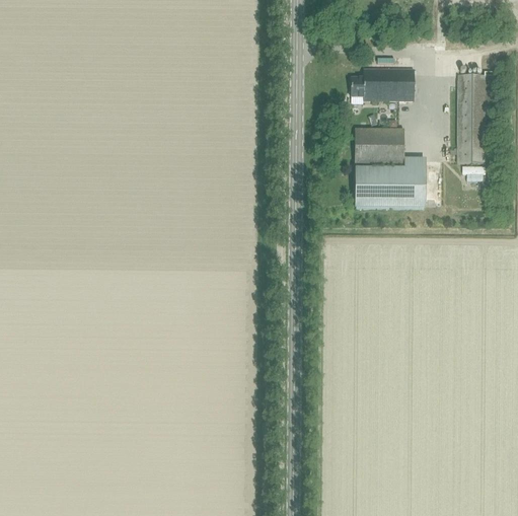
[(415,100),(415,68),(364,68),(364,76),(352,76),(352,95),(364,95),(364,99),(415,100)]
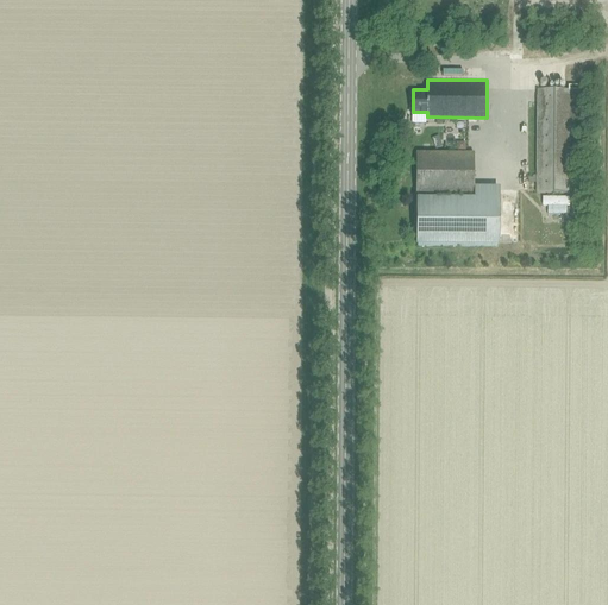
[(538,87),(538,190),(570,190),(570,87),(538,87)]
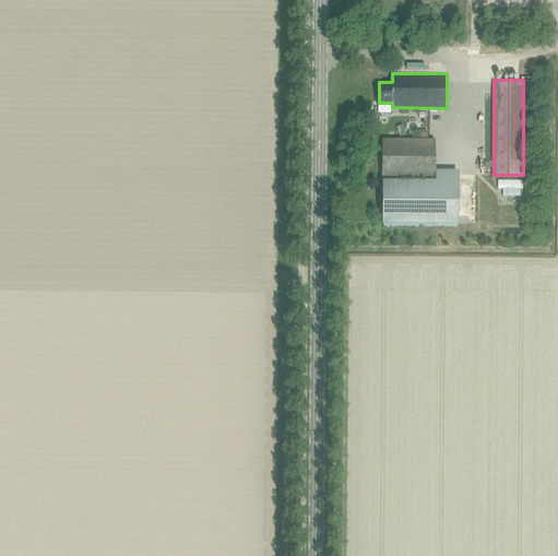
[(384,138),(384,177),(434,178),(435,139),(384,138)]
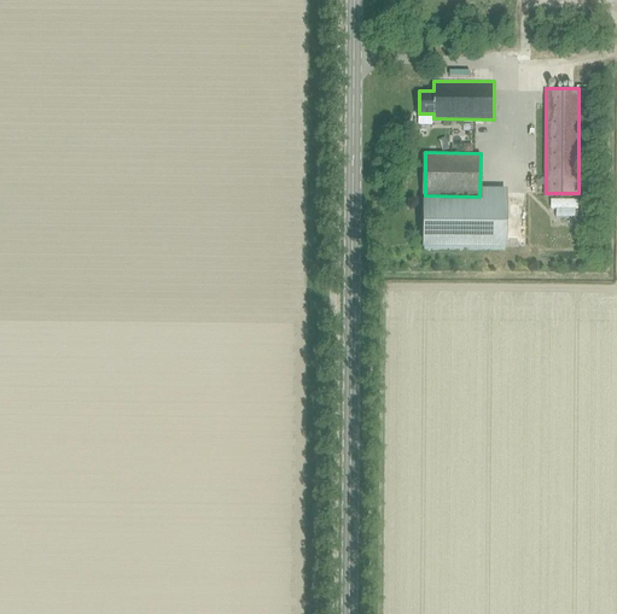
[(423,246),(507,247),(507,187),(482,187),(482,199),(423,199),(423,246)]
